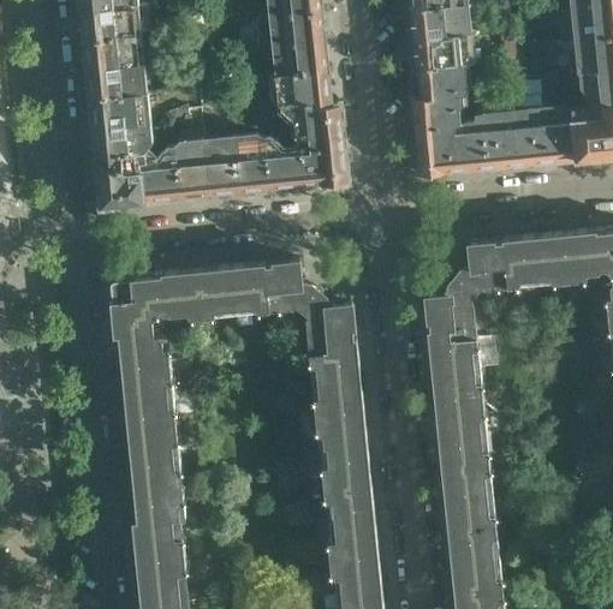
[(132,9),(131,0),(78,0),(81,13),(132,9)]
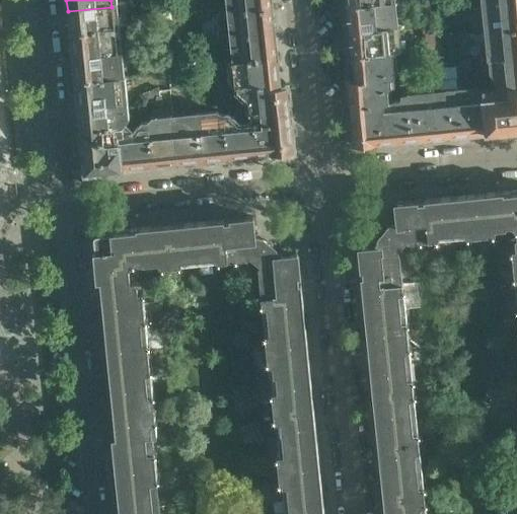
[(270,13),(268,0),(228,0),(230,17),(270,13)]
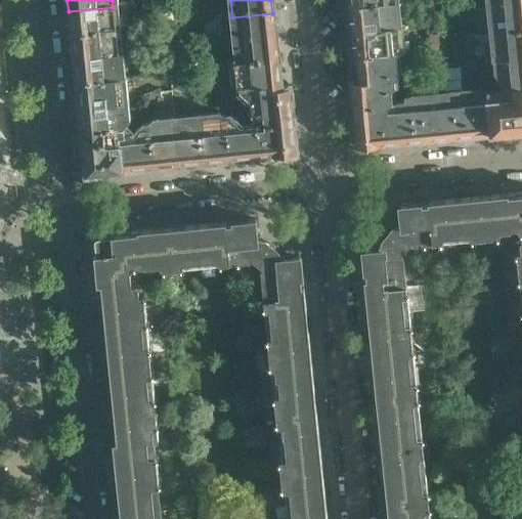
[(393,7),(392,0),(349,0),(350,11),(393,7)]
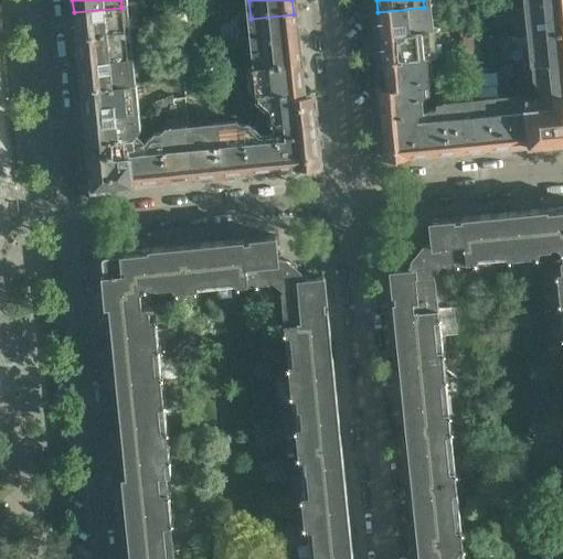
[(562,34),(562,2),(523,7),(526,24),(530,23),(531,38),(562,34)]
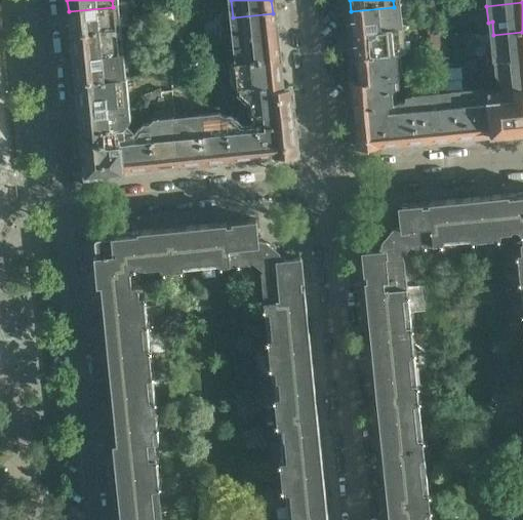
[(115,32),(113,7),(69,11),(71,36),(115,32)]
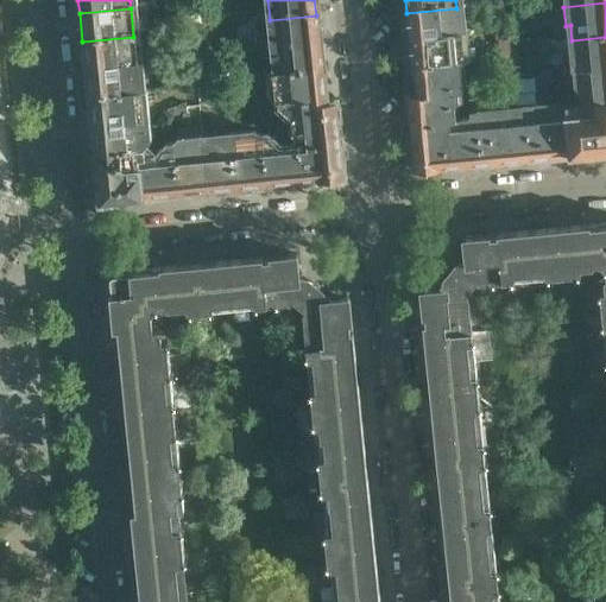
[(459,27),(456,8),(406,13),(410,42),(464,37),(464,26),(459,27)]
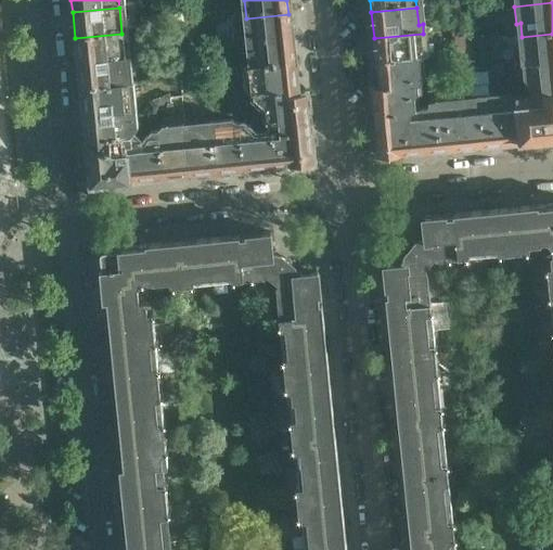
[(291,40),(288,14),(246,18),(248,45),(291,40)]
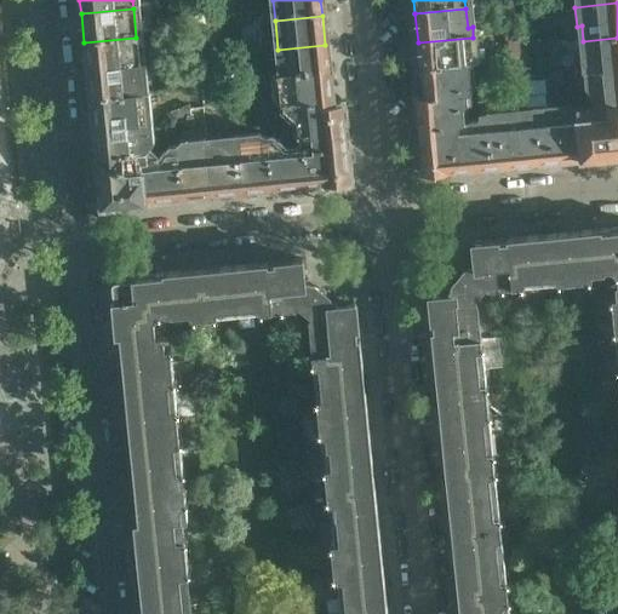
[(139,67),(136,38),(84,42),(87,73),(139,67)]
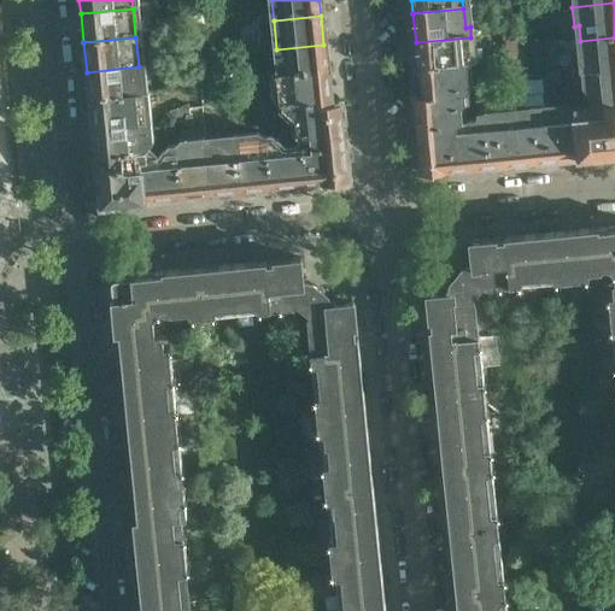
[(469,68),(467,48),(472,47),(470,37),(416,42),(419,72),(464,68),(469,68)]
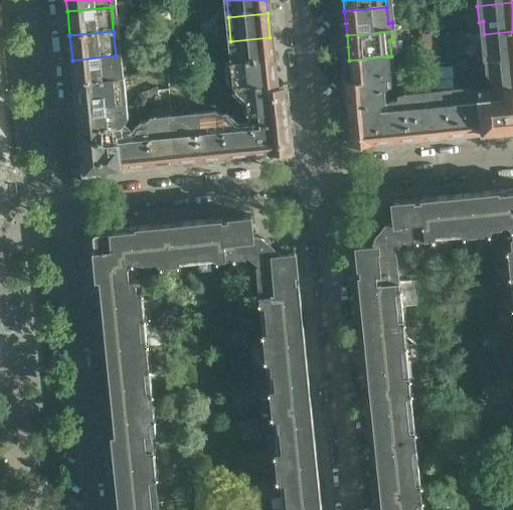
[(512,59),(512,31),(484,34),(486,47),(481,47),(483,60),(487,63),(512,59)]
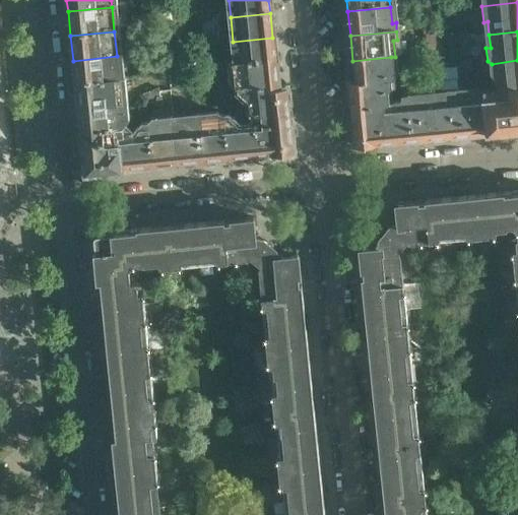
[(275,62),(272,38),(233,42),(236,66),(275,62)]
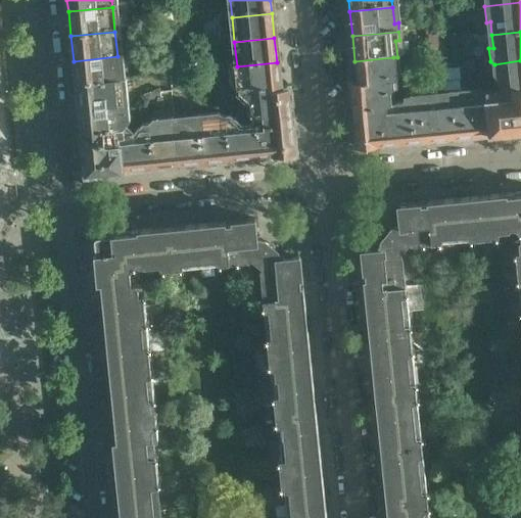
[(120,81),(117,56),(74,61),(76,86),(120,81)]
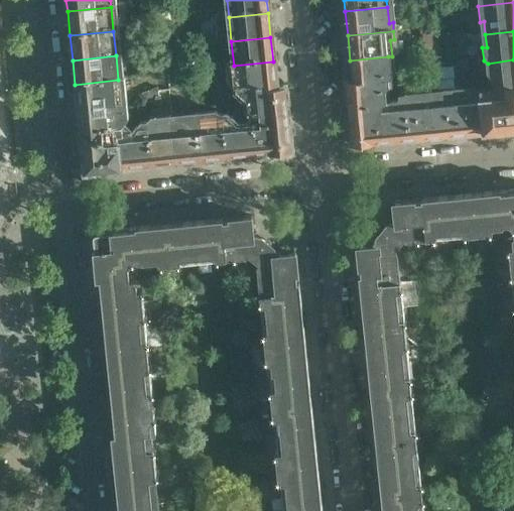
[(390,78),(388,56),(350,60),(353,85),(387,82),(390,78)]
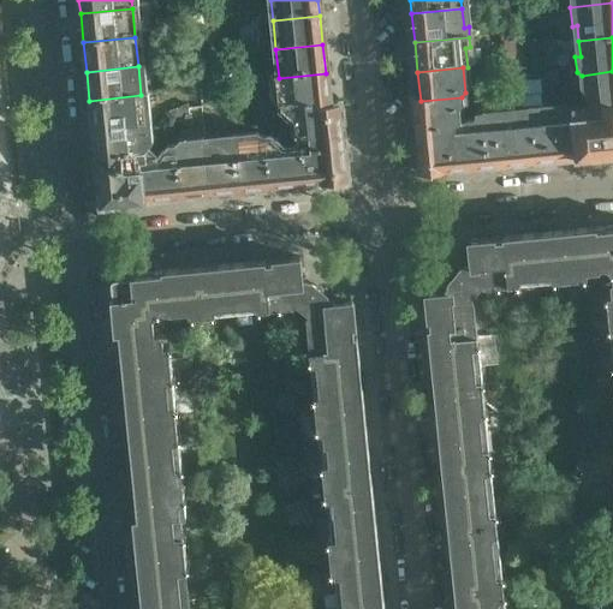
[(612,107),(612,71),(582,76),(584,91),(588,95),(589,105),(599,103),(600,108),(612,107)]
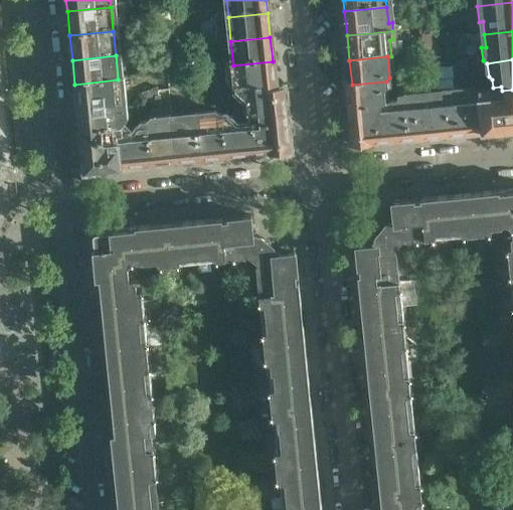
[(275,87),(273,61),(233,65),(228,66),(231,91),(235,91),(275,87)]
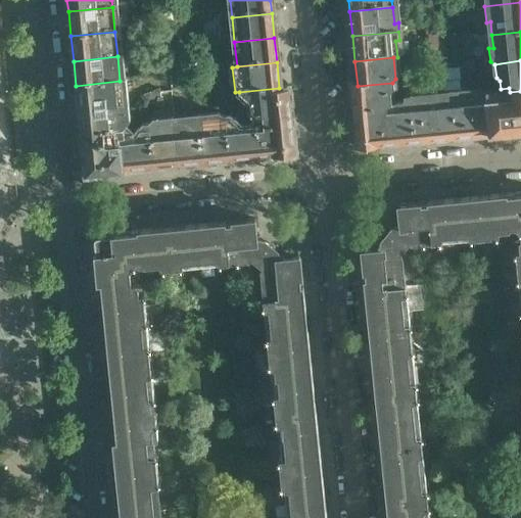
[(124,106),(121,81),(120,81),(76,86),(79,110),(124,106)]
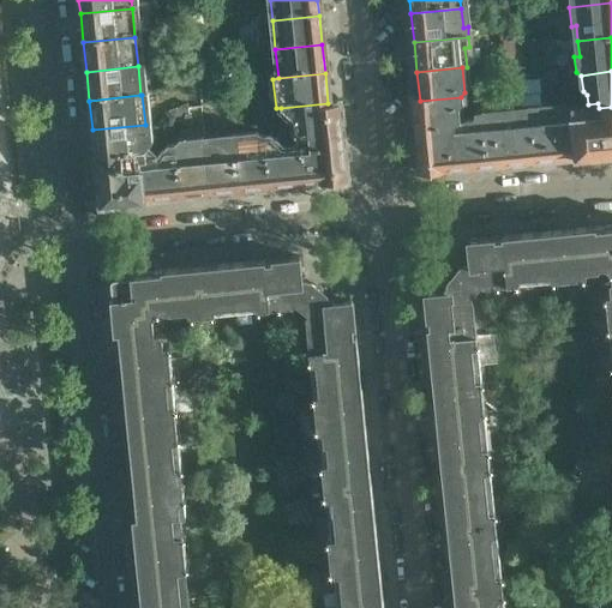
[(459,128),(457,110),(459,110),(462,107),(461,97),(420,101),(411,102),(413,134),(451,130),(451,128),(459,128)]
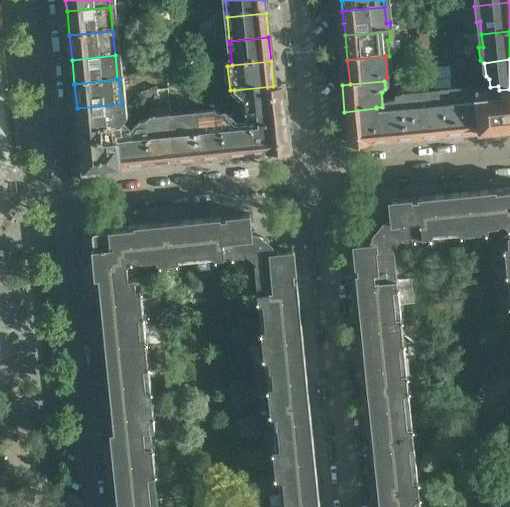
[(284,115),(282,90),(274,91),(273,86),(234,90),(235,101),(239,106),(242,105),(243,114),(248,118),(284,115)]
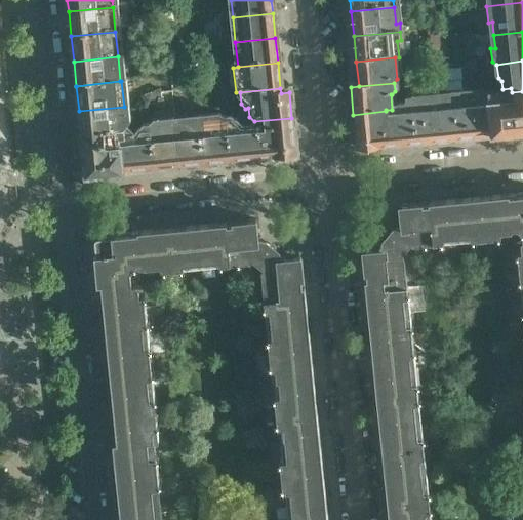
[(516,136),(512,92),(511,88),(503,89),(503,98),(487,100),(491,138),(516,136)]
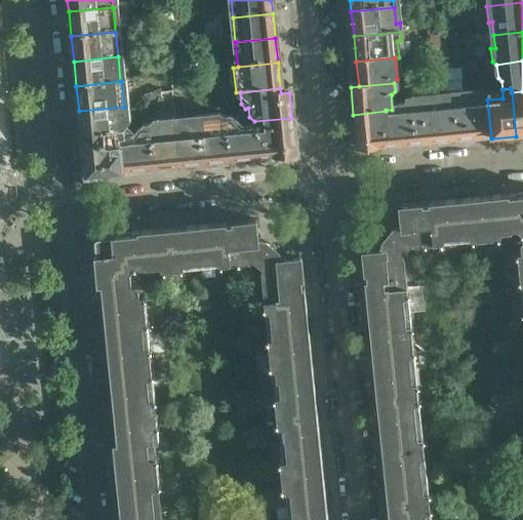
[(522,135),(522,91),(512,92),(516,136),(522,135)]
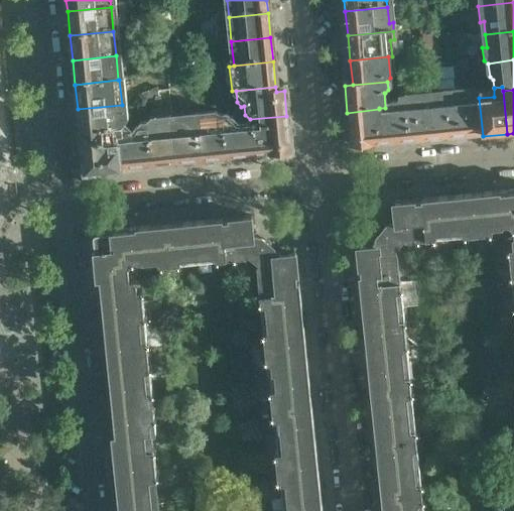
[(215,102),(210,94),(206,97),(211,105),(215,102)]
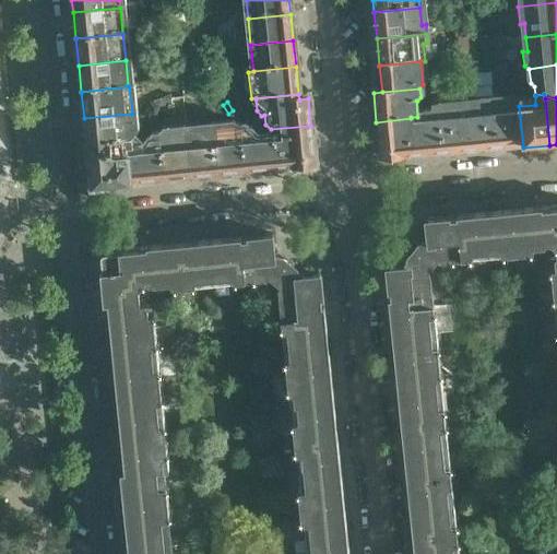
[(523,148),(519,106),(513,103),(492,105),(497,151),(523,148)]
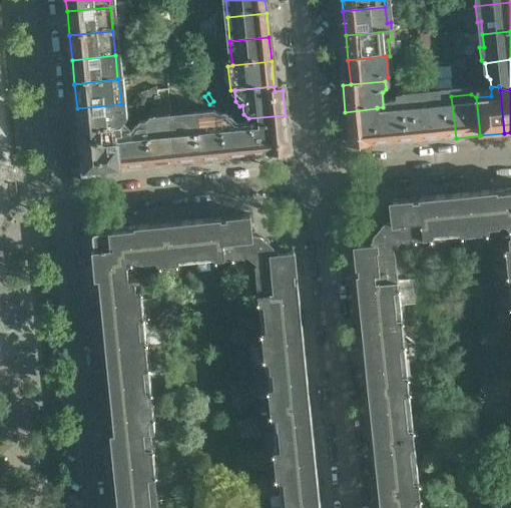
[(456,138),(451,96),(426,98),(430,140),(456,138)]
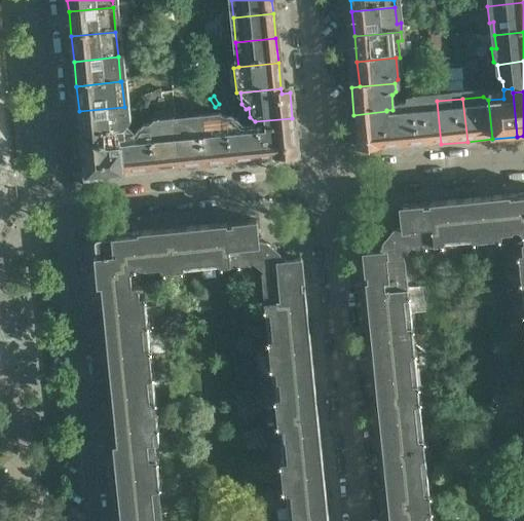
[(441,144),(437,101),(412,104),(416,147),(441,144)]
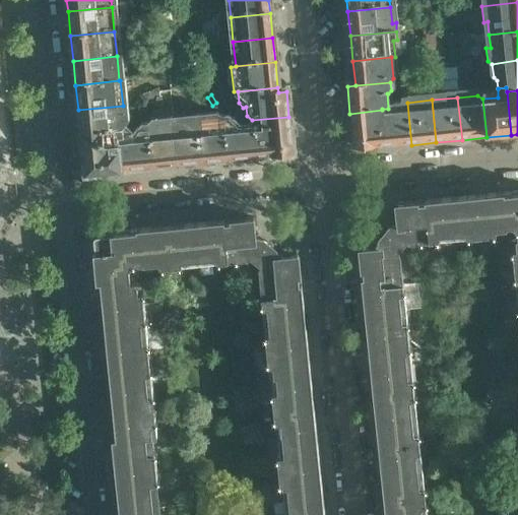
[(150,116),(156,102),(139,104),(140,117),(150,116)]
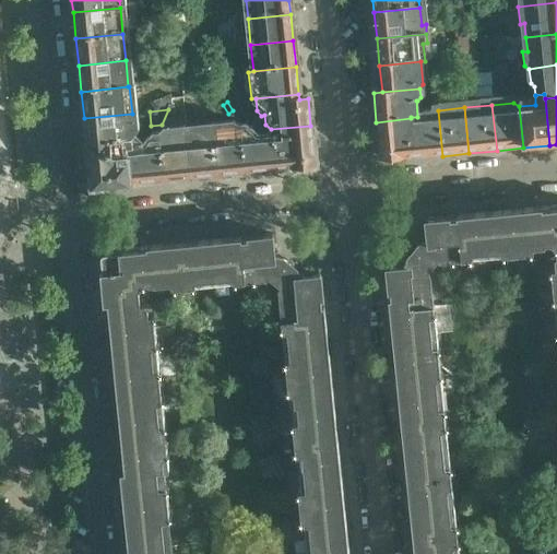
[(442,156),(438,110),(434,110),(429,115),(417,117),(411,117),(411,118),(415,158),(442,156)]
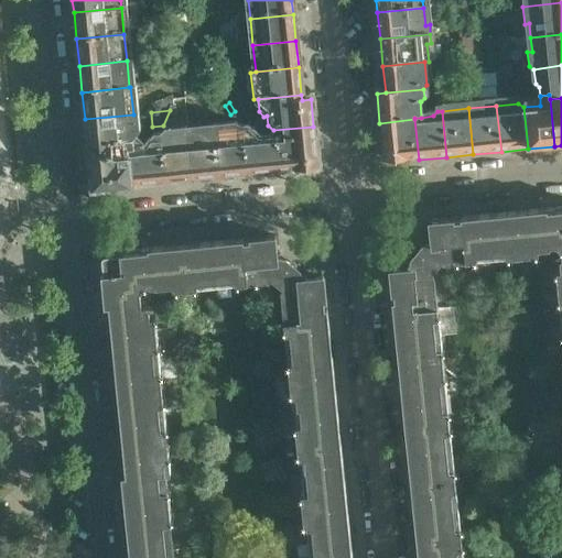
[(136,139),(133,115),(85,119),(87,149),(132,143),(136,139)]
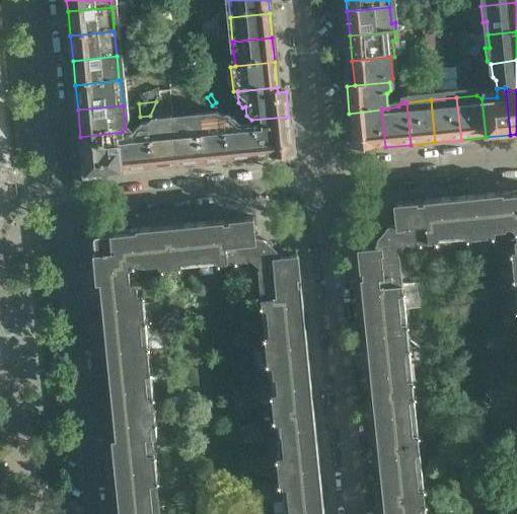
[(385,147),(381,109),(349,114),(353,151),(385,147)]
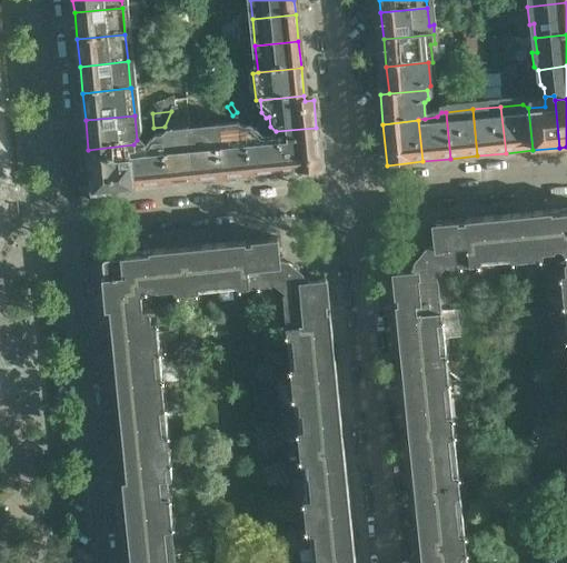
[(320,171),(316,128),(276,131),(271,138),(278,142),(281,176),(320,171)]
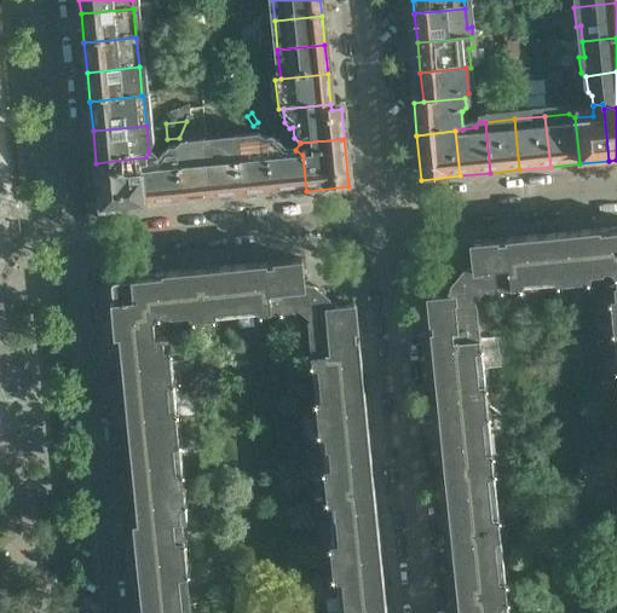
[(269,195),(265,148),(264,143),(235,146),(240,197),(269,195)]
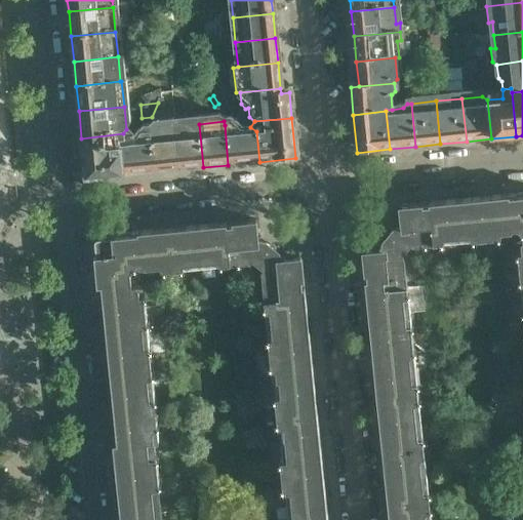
[(203,167),(199,124),(173,126),(177,170),(203,167)]
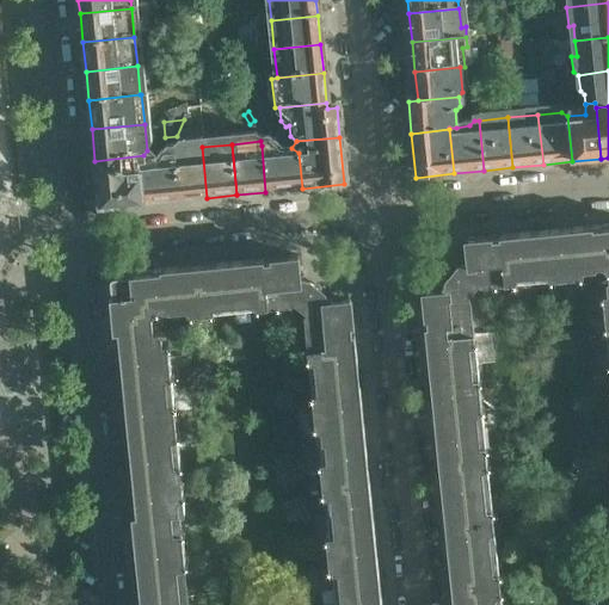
[(302,189),(299,153),(291,148),(281,149),(281,147),(278,144),(262,146),(265,192),(302,189)]
